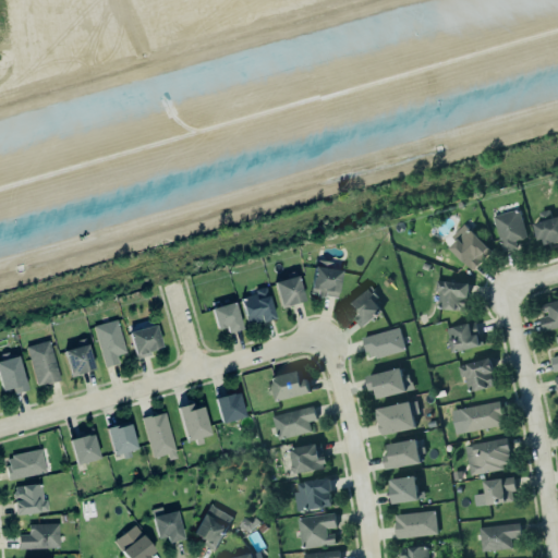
[(501,250),(492,216),(517,208),(525,235),(523,237),(522,238),(519,239),(517,238),(513,239),(516,245),(501,250)]
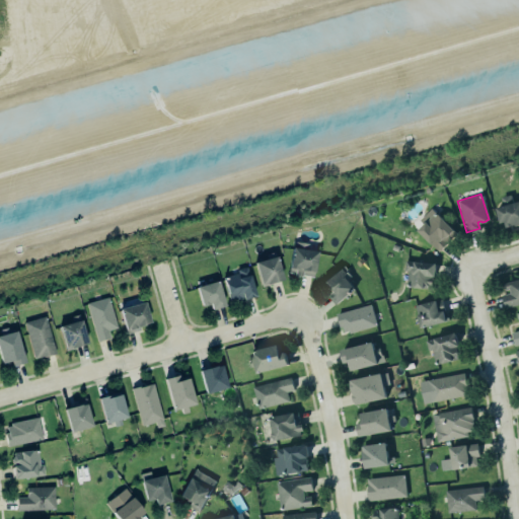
[(518,223),(518,199),(512,202),(509,194),(499,196),(501,205),(495,207),(499,221),(503,220),(505,226),(512,224),(512,223),(514,223),(515,225),(518,223)]
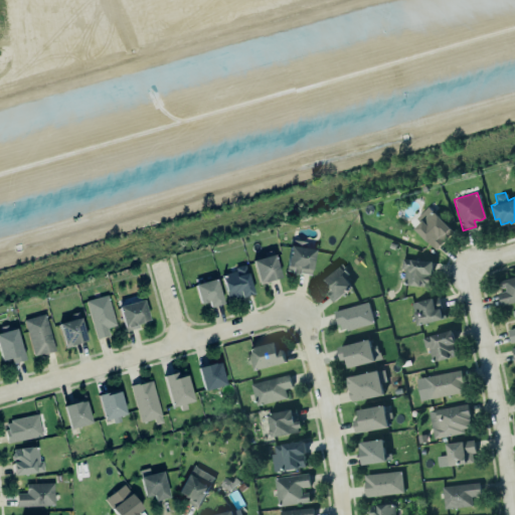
[(412,227),(418,221),(414,217),(426,205),(431,209),(448,226),(448,227),(452,230),(444,238),(434,248),(412,227)]
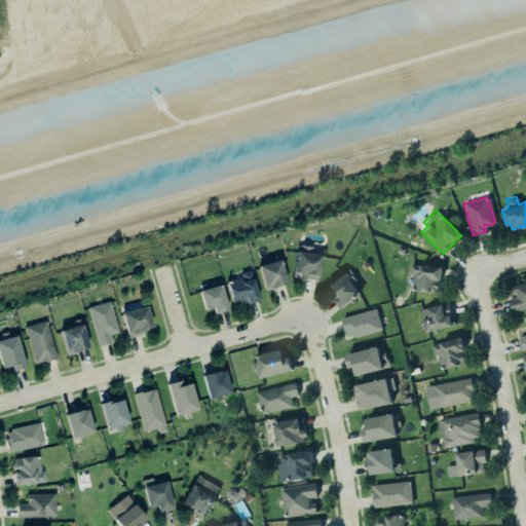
[(312,247),(296,246),(293,278),(317,280),(321,255),(311,254),(312,247)]
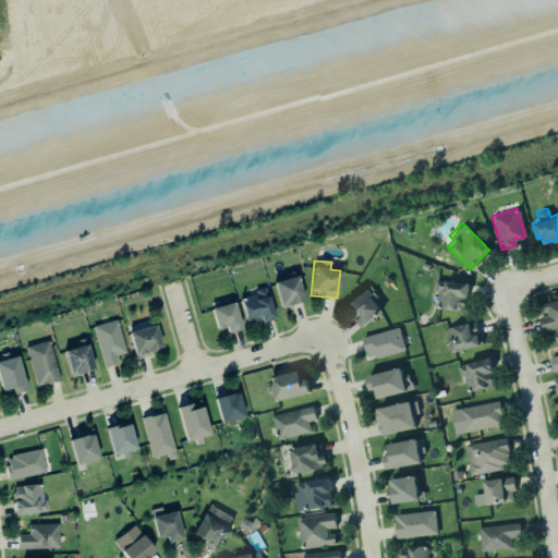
[(437,306),(458,308),(459,294),(466,295),(469,277),(441,274),(440,279),(433,278),(432,290),(438,291),(437,306)]
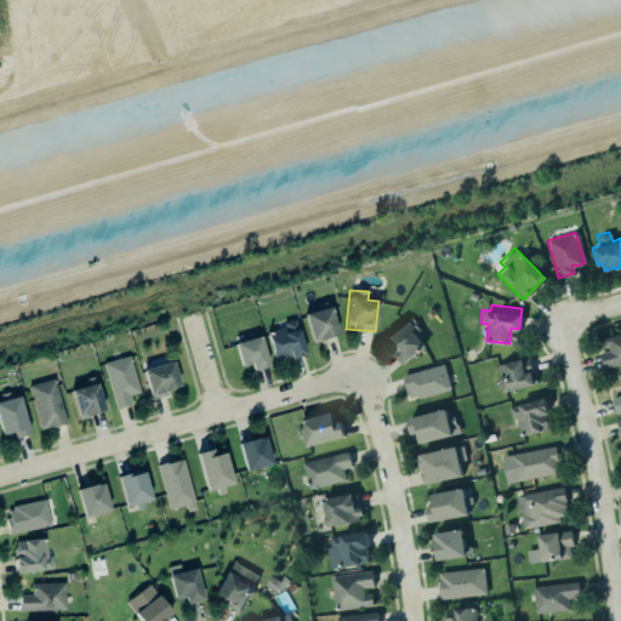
[(303,313),(329,306),(336,334),(323,337),(323,340),(312,342),(311,340),(303,313)]
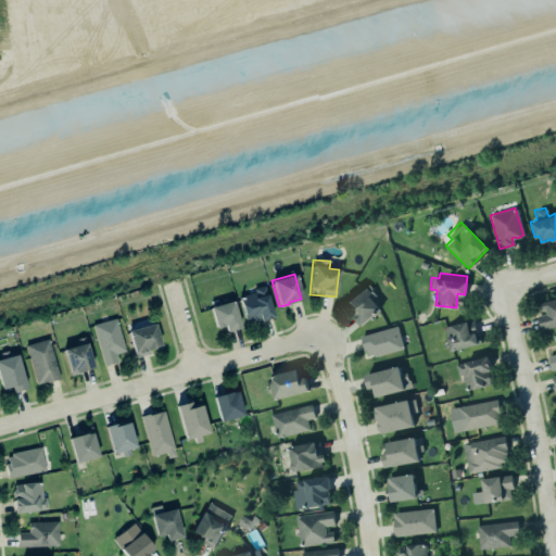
[(338,303),(359,282),(366,281),(377,293),(378,306),(355,325),(338,303)]
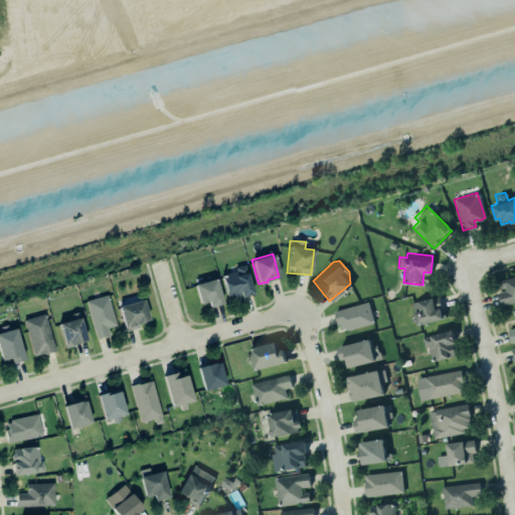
[(227,300),(252,295),(246,266),(234,268),(235,273),(222,275),(227,300)]
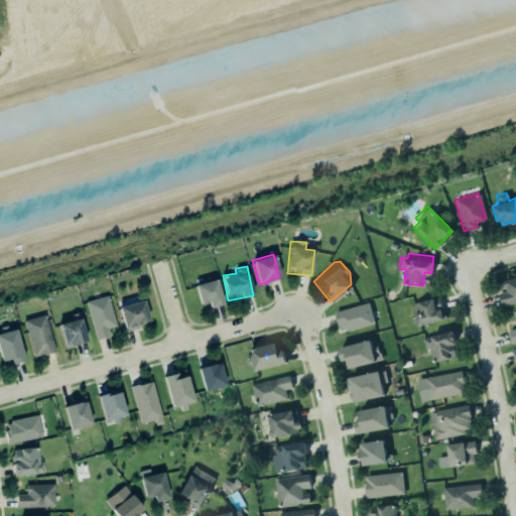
[(192,280),(213,274),(221,299),(208,303),(207,298),(199,300),(192,280)]
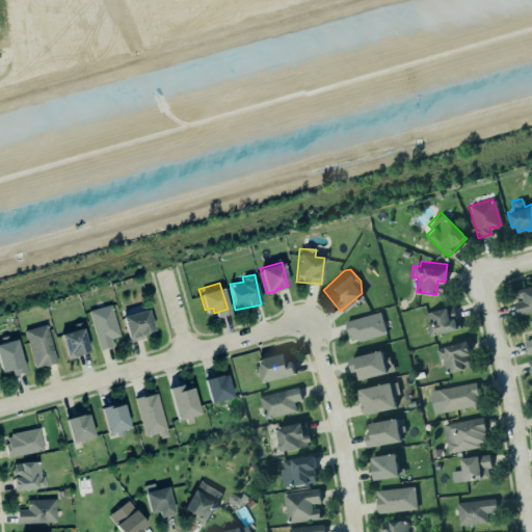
[(512,301),(516,315),(531,310),(531,283),(513,289),(515,297),(521,296),(522,299),(512,301)]
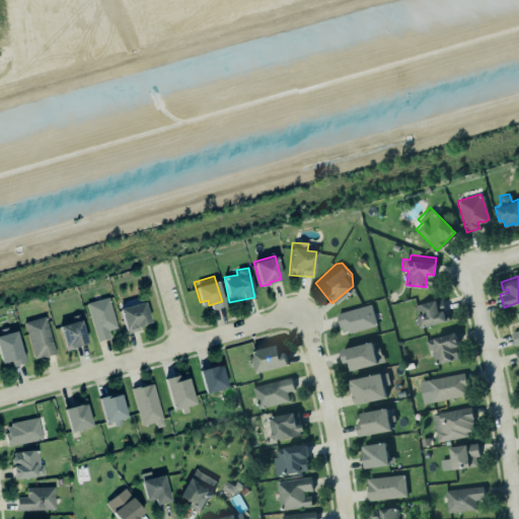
[(414,304),(440,297),(442,306),(436,307),(437,310),(442,309),(443,312),(445,311),(447,319),(419,326),(414,304)]
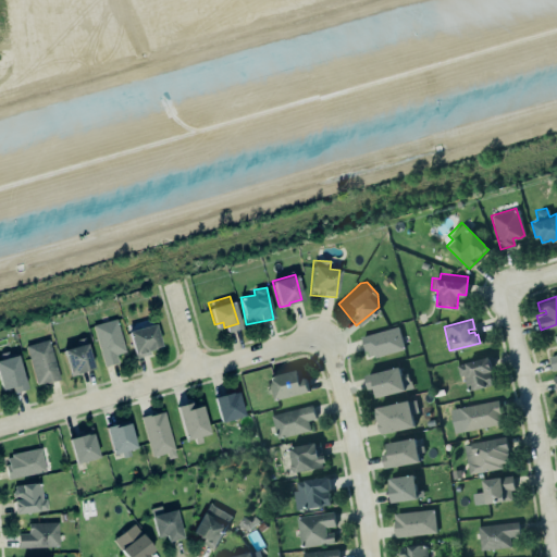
[(102,366),(118,363),(115,355),(124,353),(118,320),(95,324),(102,366)]
